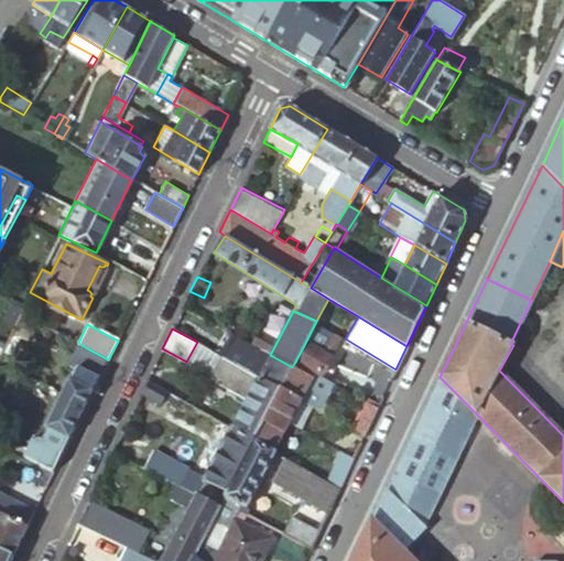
[(270,355),(250,344),(231,334),(220,355),(256,376),(256,375),(260,378),(272,356),(270,355)]
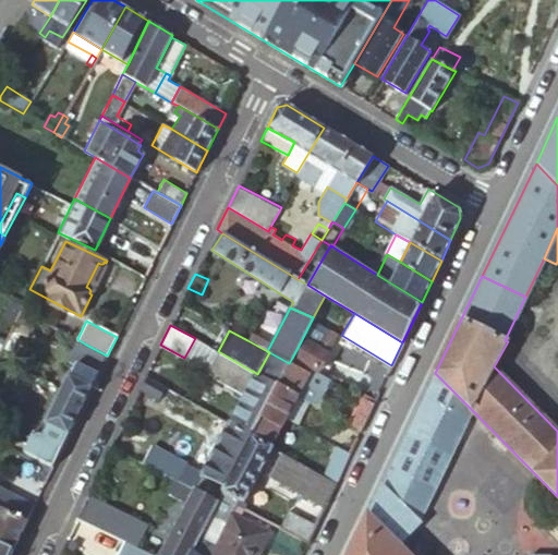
[(326,354),(301,341),(292,358),(316,371),(326,354)]
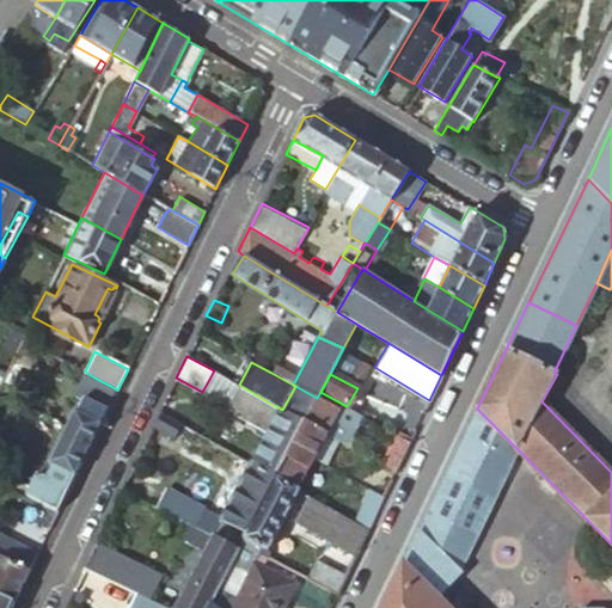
[(25,496),(57,511),(117,390),(95,378),(85,398),(84,397),(77,411),(74,411),(48,462),(50,465),(44,477),(37,472),(25,496)]
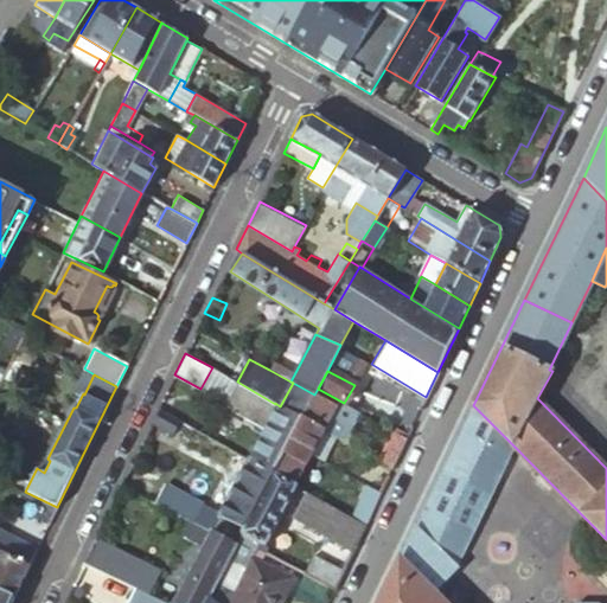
[(274,472),(289,442),(301,417),(280,406),(275,403),(275,404),(237,382),(223,405),(266,430),(250,459),(274,472)]
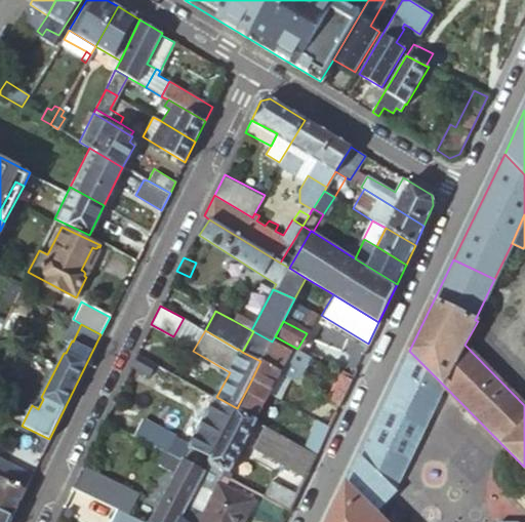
[(260,361),(272,342),(253,331),(242,352),(260,361)]
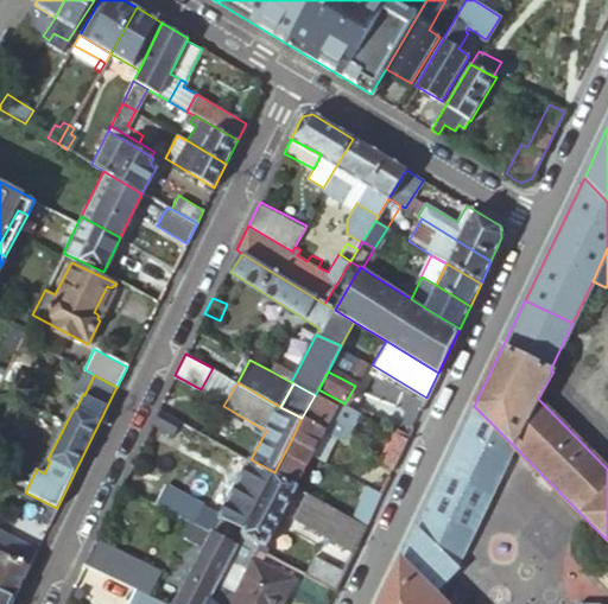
[(302,418),(324,430),(337,436),(349,412),(315,395),(302,418)]
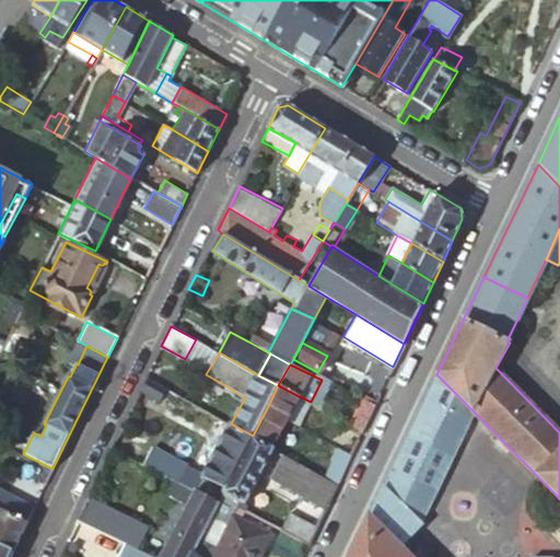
[(474,412),(436,374),(348,556),(410,556),(400,546),(422,524),(419,522),(474,412)]
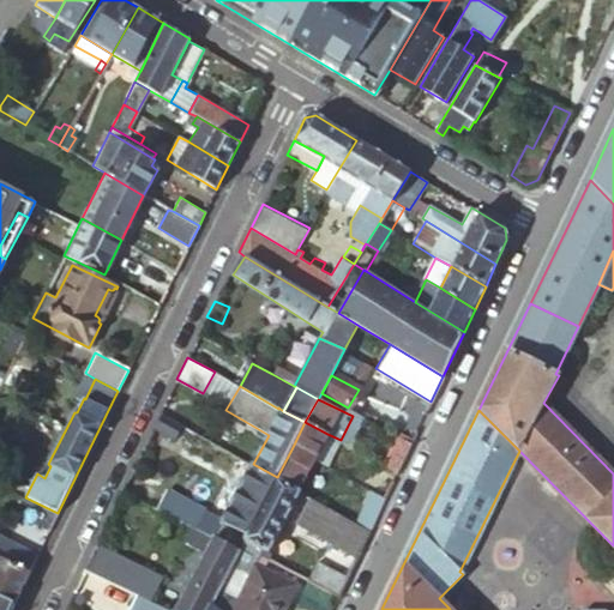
[(184,424),(160,411),(152,426),(176,439),(184,424)]
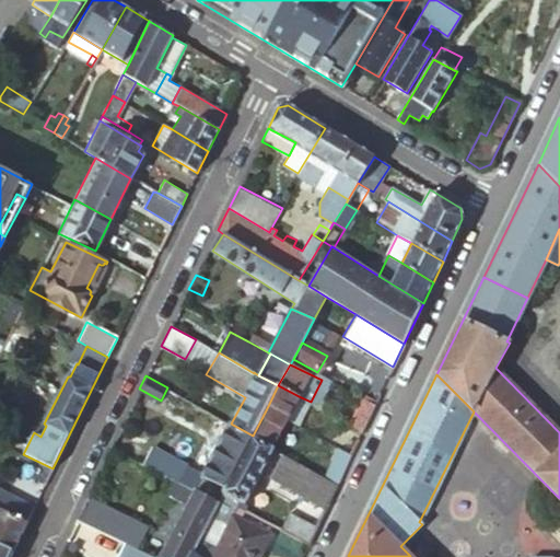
[(311,402),(315,405),(327,383),(322,380),(311,402)]
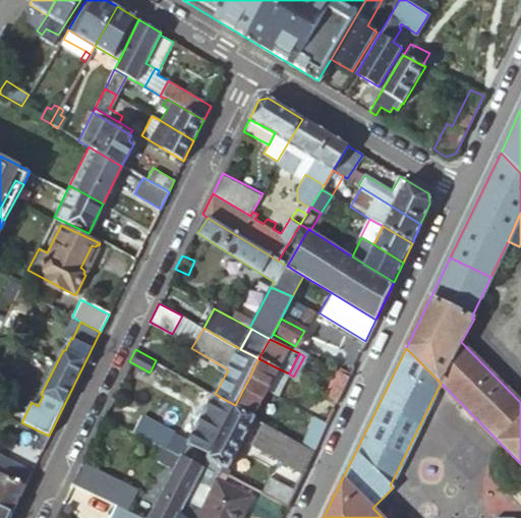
[(273,378),(278,368),(258,358),(248,380),(267,390),(273,378)]
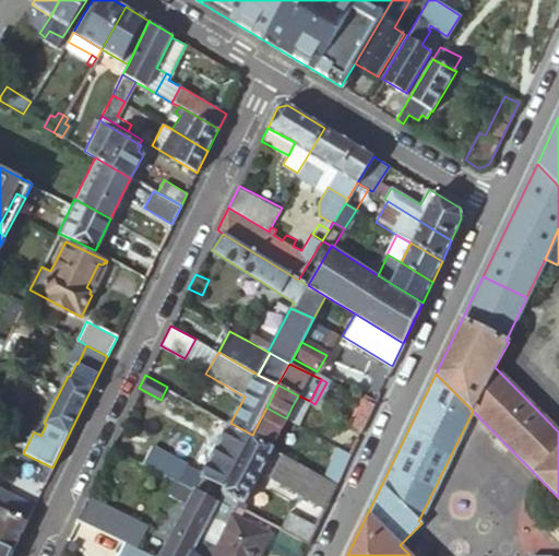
[(293,405),(286,418),(298,425),(305,412),(293,405)]
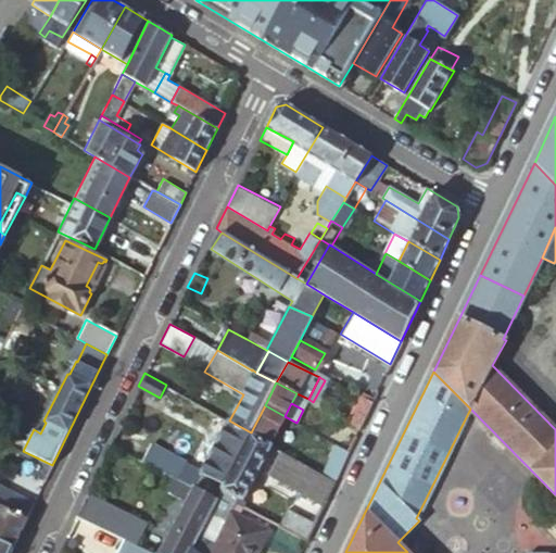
[(285,416),(265,405),(251,432),(270,443),(285,416)]
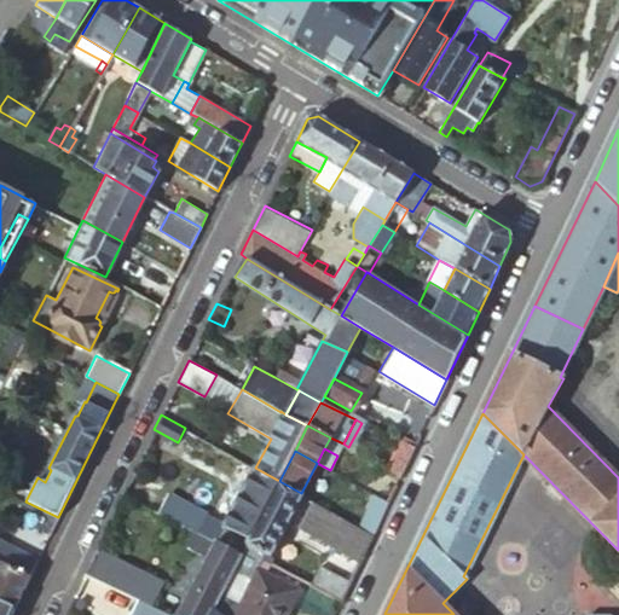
[(406,458),(394,453),(386,469),(399,475),(406,458)]
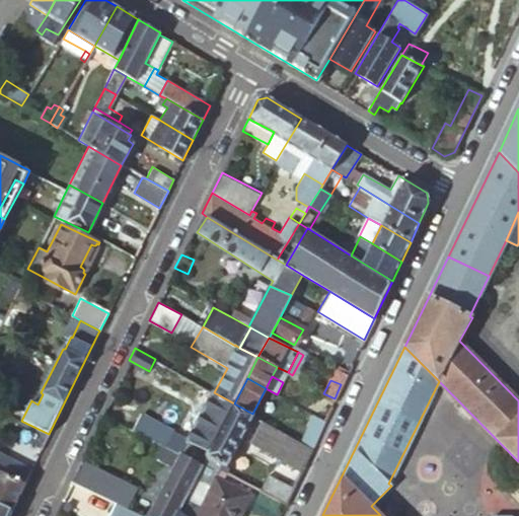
[(221,427),(234,403),(214,392),(189,440),(173,432),(173,431),(141,413),(132,430),(160,445),(201,464),(221,427)]
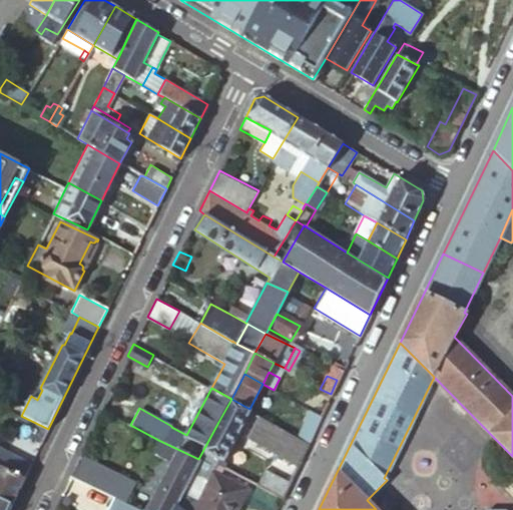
[(315,398),(310,410),(321,417),(328,404),(315,398)]
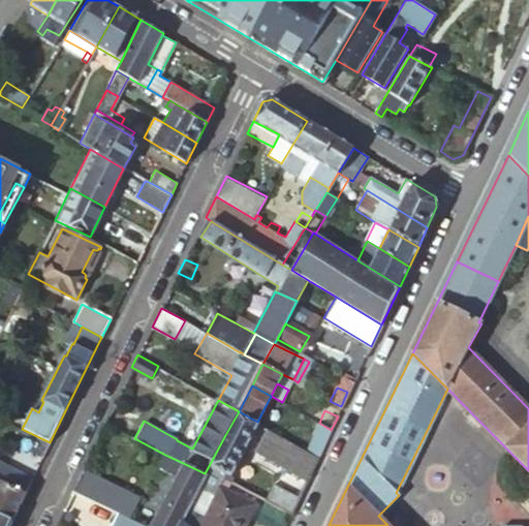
[(257,422),(239,411),(225,435),(246,447),(258,424),(259,423),(257,422)]
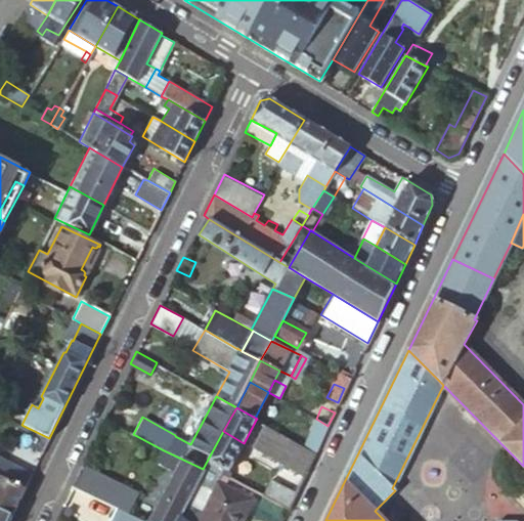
[(303,446),(315,453),(328,426),(316,419),(303,446)]
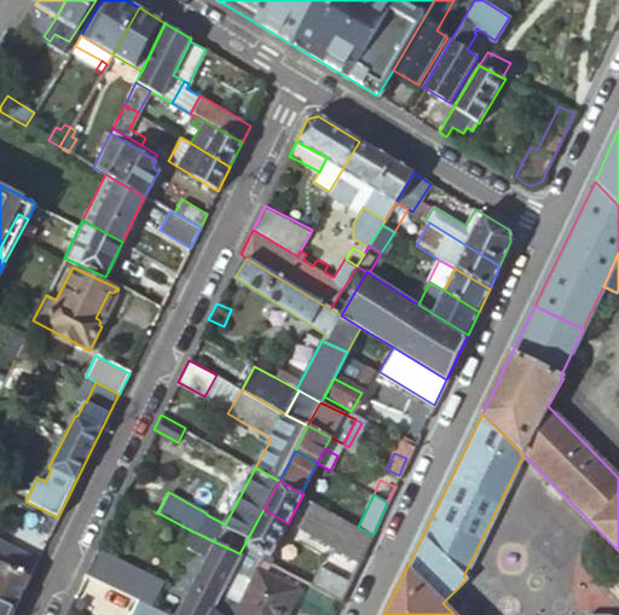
[(17,518),(50,534),(58,517),(25,502),(17,518)]
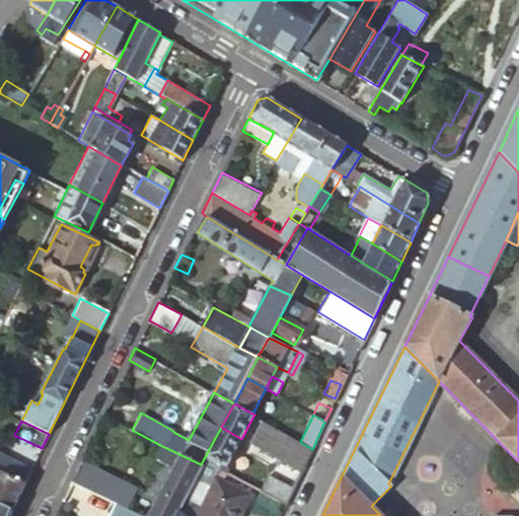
[(275,457),(301,472),(312,449),(300,442),(262,421),(249,443),(275,457)]
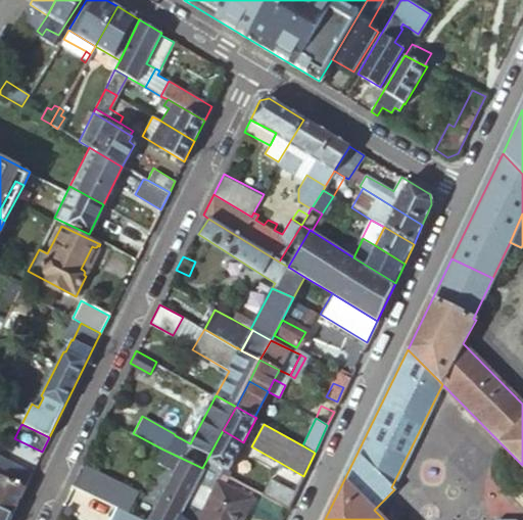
[(202,468),(196,479),(212,487),(221,471),(227,474),(243,442),(223,430),(202,468)]
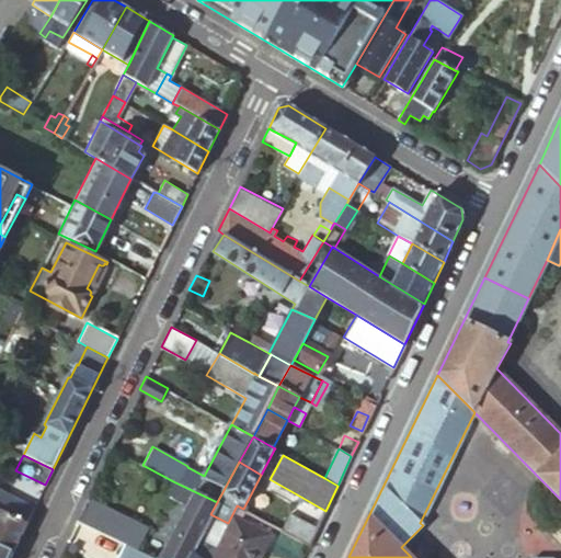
[(198,538),(210,514),(217,502),(173,481),(167,494),(186,504),(164,547),(158,557),(187,557),(191,553),(198,538)]
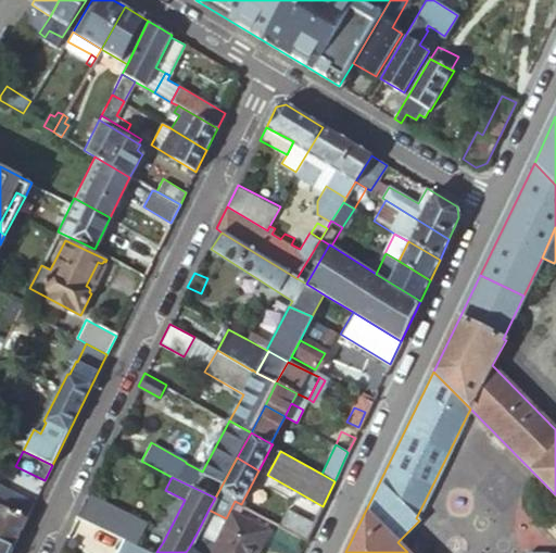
[(0,552),(8,552),(32,506),(23,502),(25,499),(0,486),(0,552)]
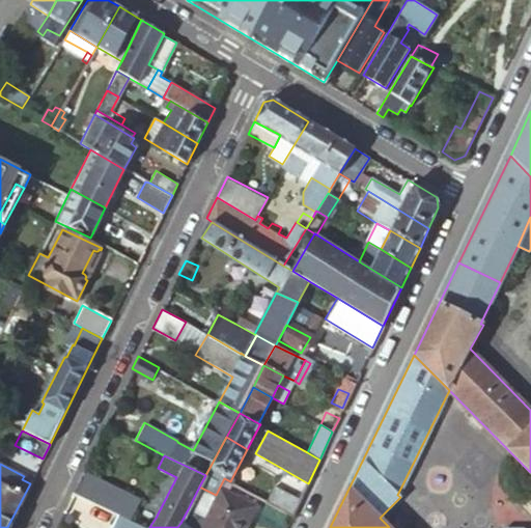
[(308,483),(281,468),(274,484),(301,499),(308,483)]
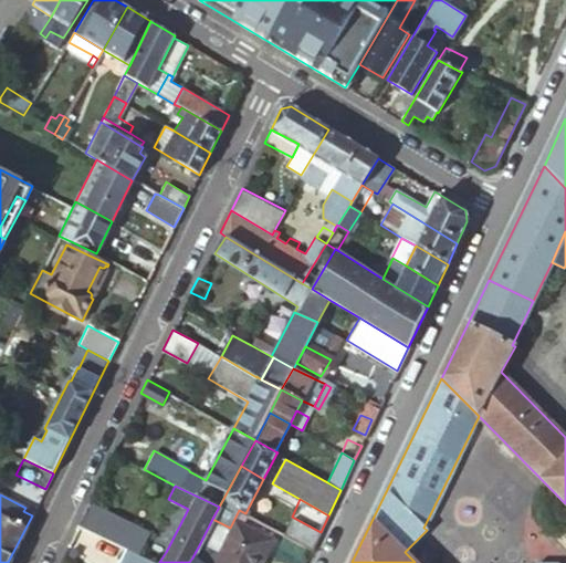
[(90,501),(76,524),(105,539),(139,554),(150,531),(90,501)]
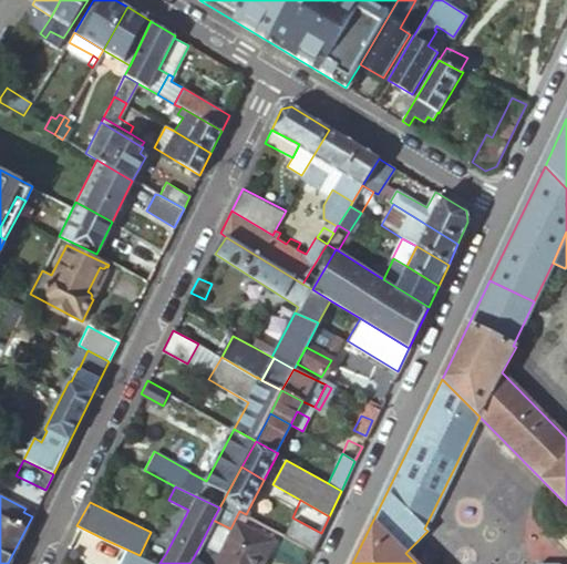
[(292,518),(285,534),(313,550),(321,533),(292,518)]
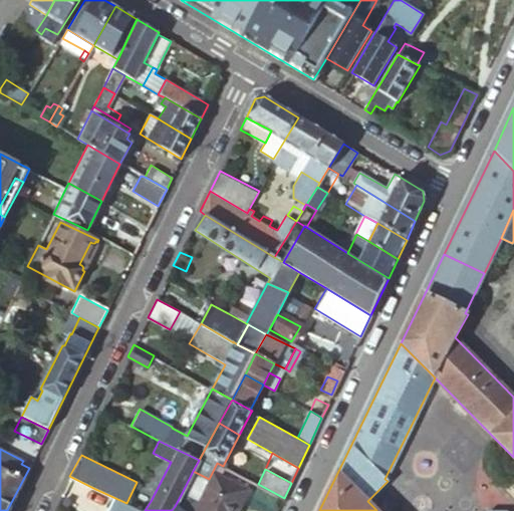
[(237,510),(247,490),(213,474),(196,510),(237,510)]
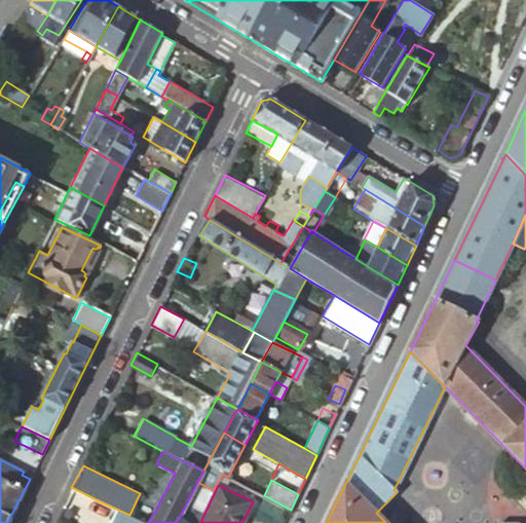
[(98,500),(71,487),(65,500),(91,514),(98,500)]
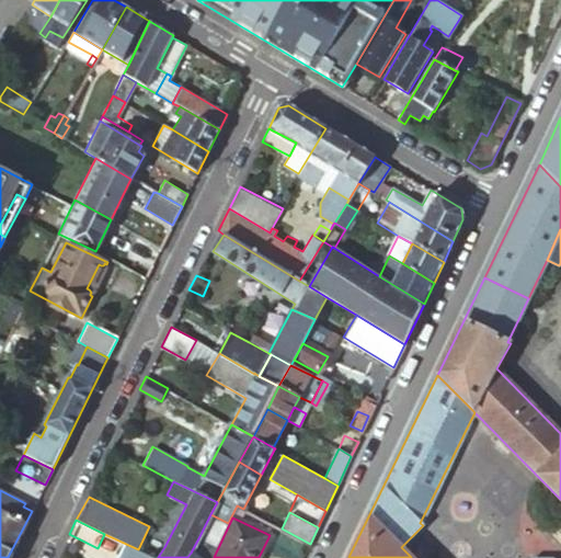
[(209,557),(215,547),(198,538),(191,553),(199,557),(209,557)]
